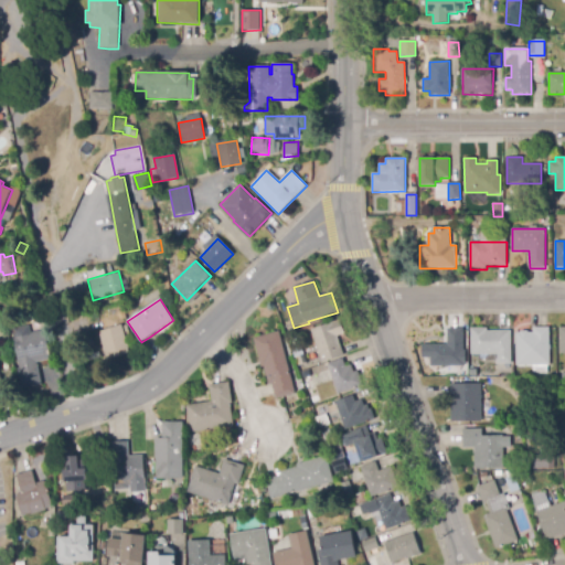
[(120,322),(118,315),(125,312),(127,320),(120,322)]
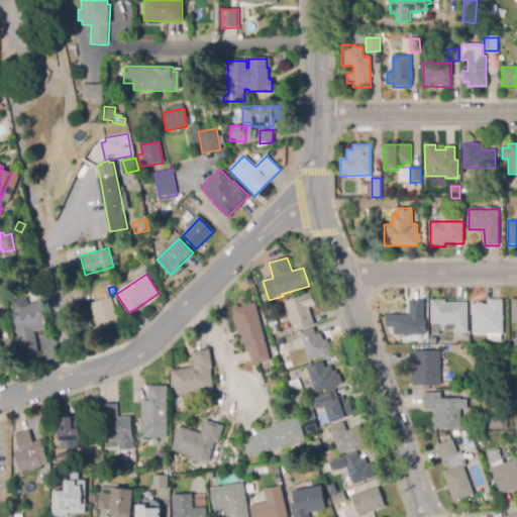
[(295,332),(285,302),(311,292),(316,306),(309,308),(315,325),(295,332)]
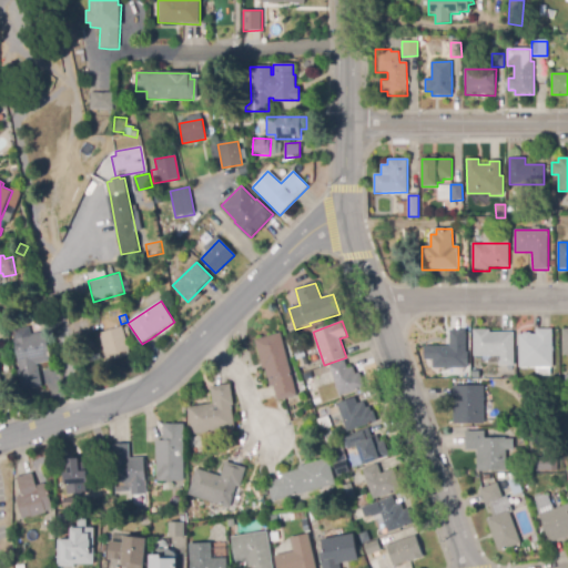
[(111,361),(108,362),(100,334),(110,331),(122,327),(130,355),(111,361)]
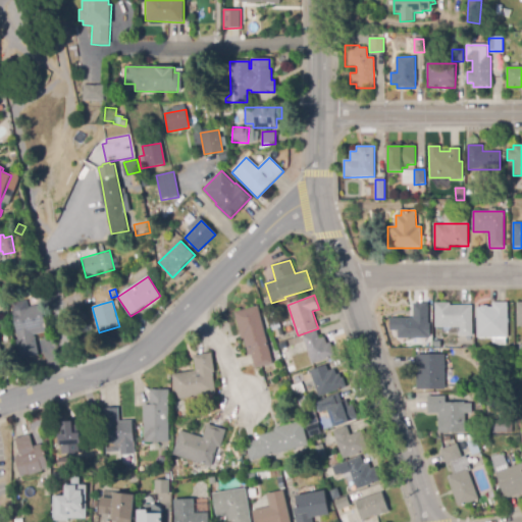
[(459,336),(458,327),(435,327),(435,303),(450,303),(450,306),(472,306),(472,336),(459,336)]
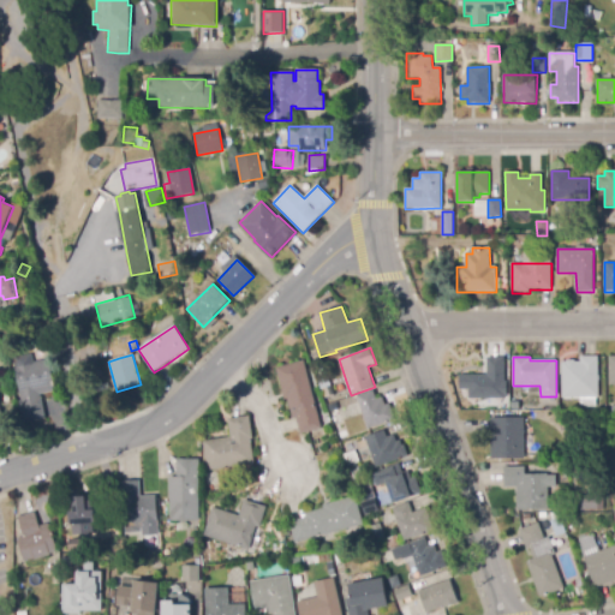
[(598,398),(562,398),(562,375),(562,363),(581,363),(581,357),(598,357),(598,398)]
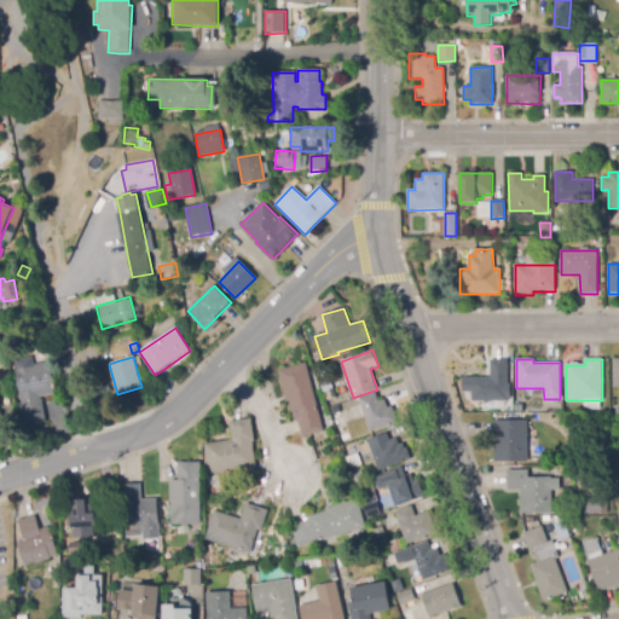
[(499,404),(491,404),(491,401),(472,401),(472,377),(490,377),(490,360),(508,360),(508,401),(499,401),(499,404)]
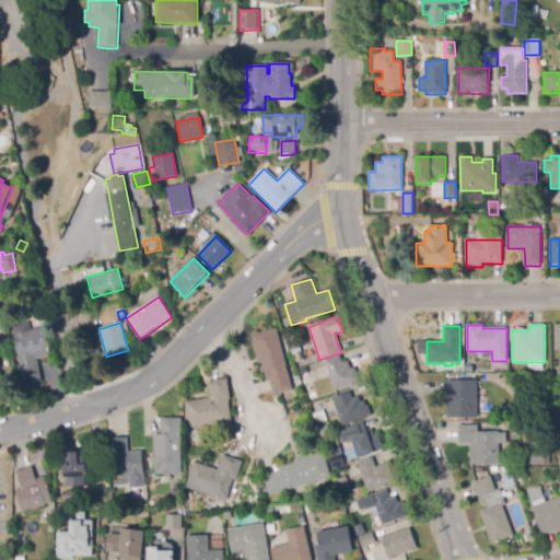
[(20,385),(12,333),(46,327),(50,357),(36,359),(36,361),(38,361),(41,382),(20,385)]
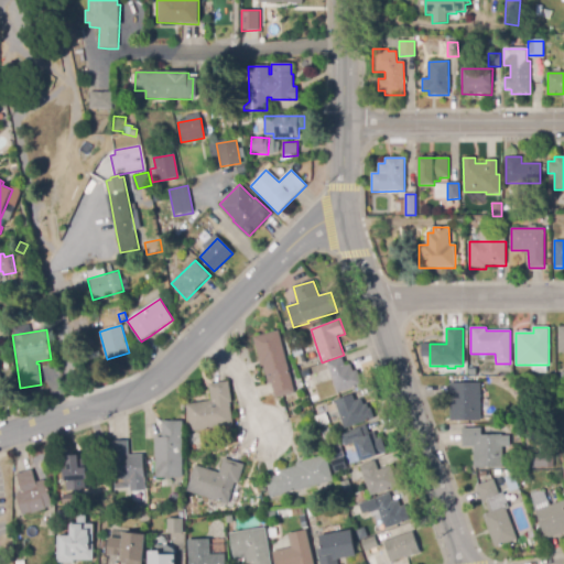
[(275,398),(272,383),(269,383),(263,366),(261,367),(253,337),(279,331),(295,393),(275,398)]
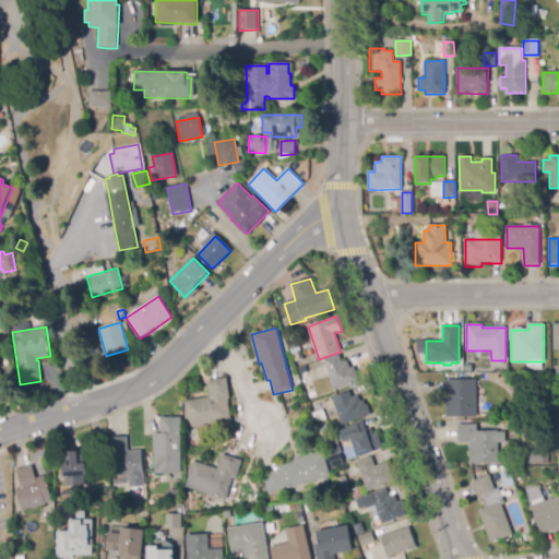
[(296,361),(293,354),(292,354),(288,344),(298,341),(305,358),(296,361)]
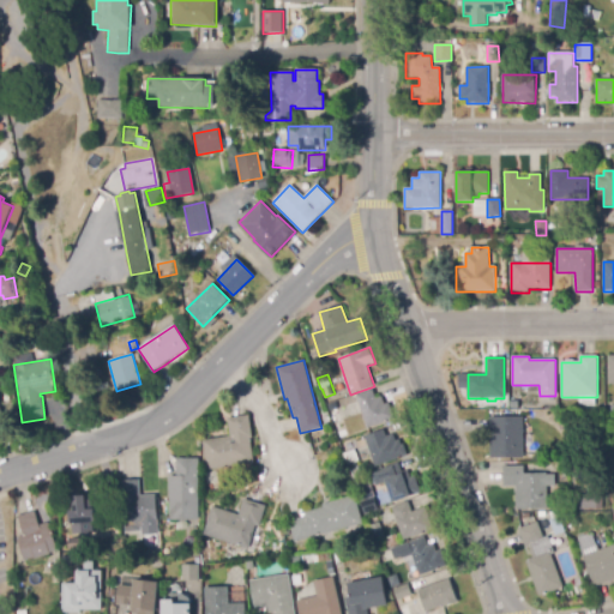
[(367,428),(356,396),(373,390),(375,399),(381,397),(384,404),(389,403),(395,419),(367,428)]
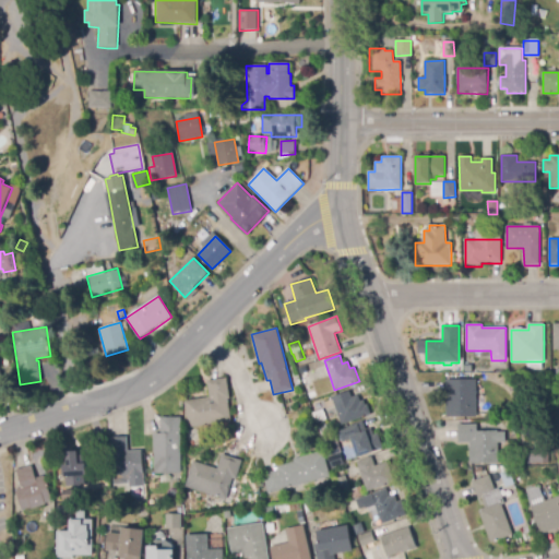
[(304,387),(296,368),(298,368),(299,369),(305,367),(311,383),(304,387)]
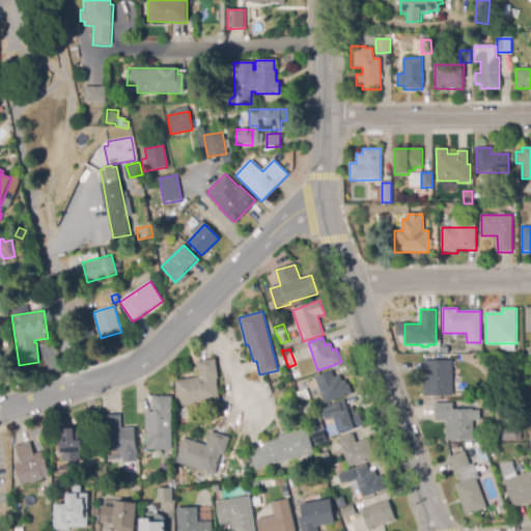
[(530,370),(520,370),(519,358),(530,358),(530,370)]
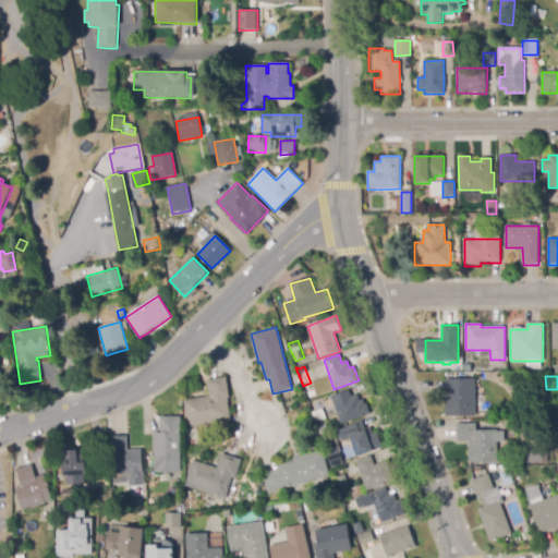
[(189,427),(184,401),(209,397),(207,380),(227,377),(230,398),(227,399),(231,421),(189,427)]
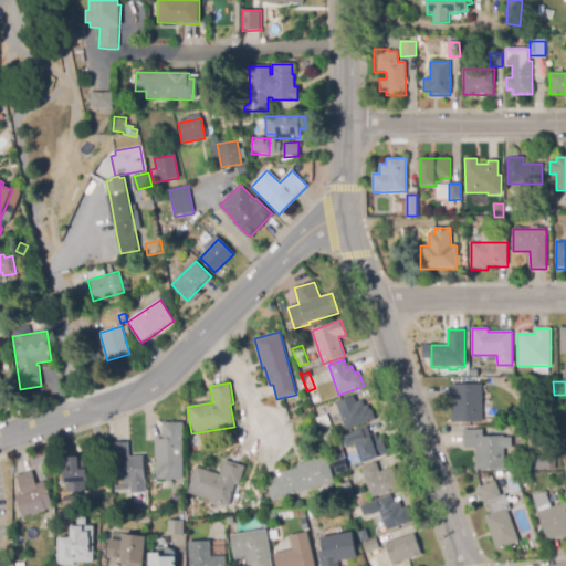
[(482,422),(452,422),(451,385),(482,385),(482,422)]
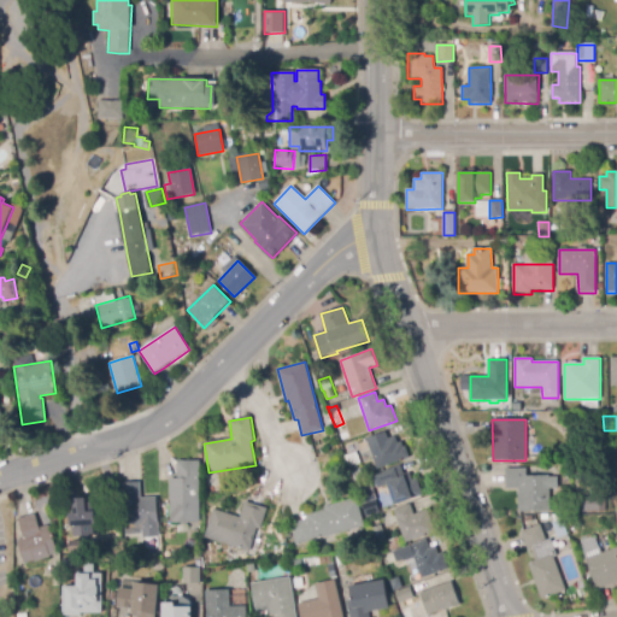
[(377,470),(365,439),(386,432),(388,439),(395,436),(398,444),(401,442),(403,447),(405,446),(410,458),(377,470)]
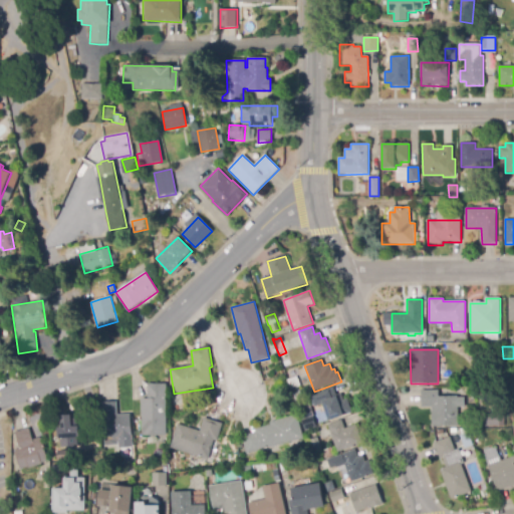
[(264,380),(262,374),(268,372),(270,378),(264,380)]
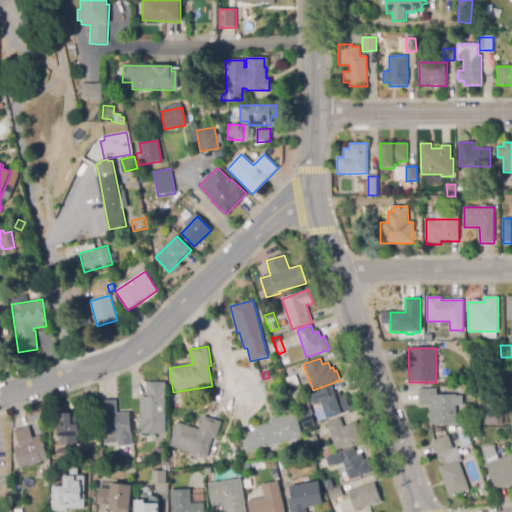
[(289,388),(286,379),(296,375),(299,385),(289,388)]
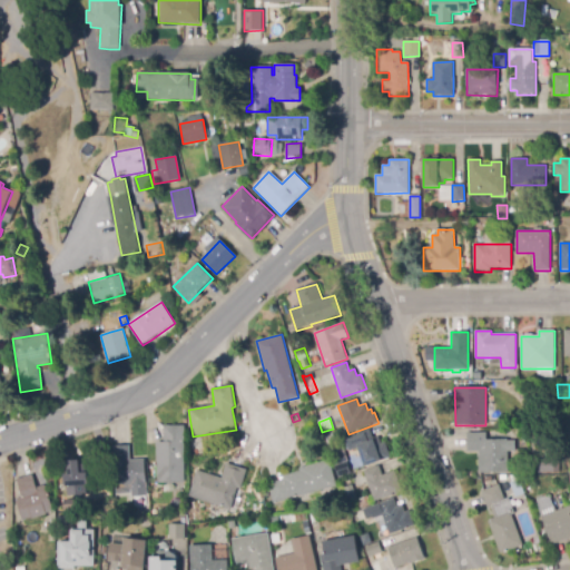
[(185,483),(157,483),(157,443),(164,443),(164,426),(185,425),(185,483)]
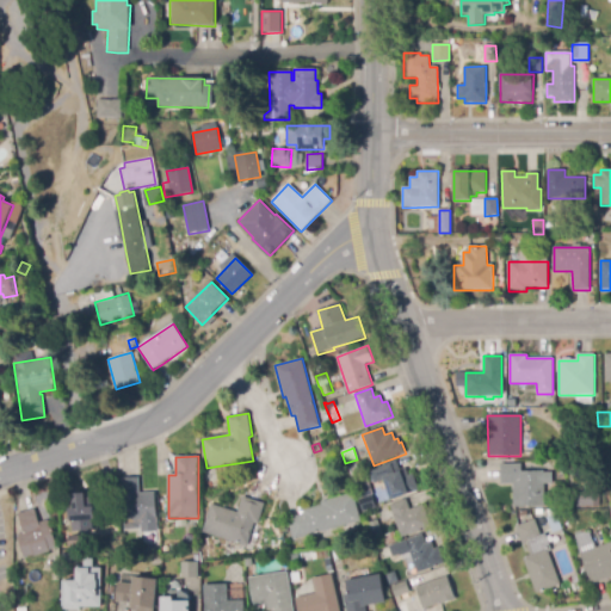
[(392,500),(383,480),(375,483),(370,471),(396,461),(400,470),(406,468),(408,476),(413,474),(419,489),(392,500)]
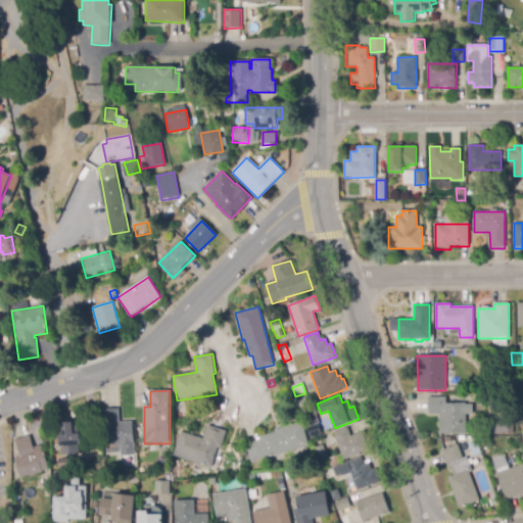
[(439,434),(439,414),(429,415),(429,397),(446,397),(446,403),(466,403),(466,433),(439,434)]
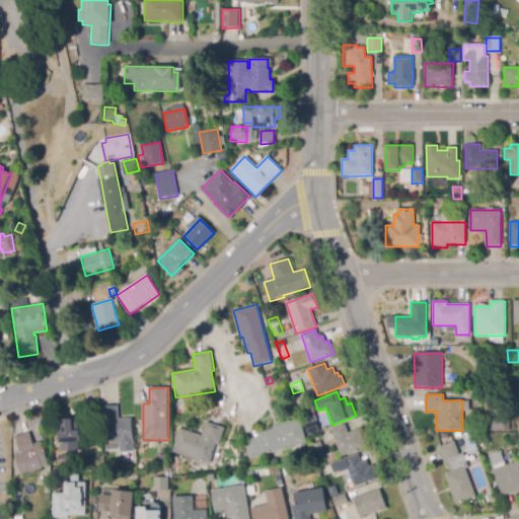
[(298,404),(295,397),(302,395),(305,402),(298,404)]
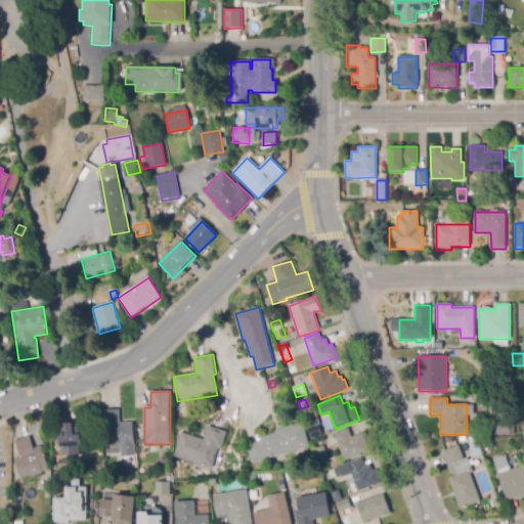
[(121,457),(121,453),(106,454),(102,411),(119,409),(120,423),(133,422),(135,456),(121,457)]
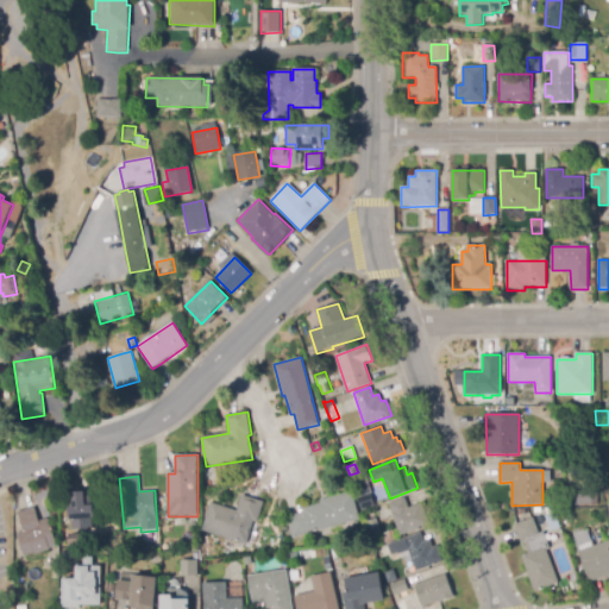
[(73,532),(69,508),(74,507),(73,494),(85,491),(85,497),(92,496),(95,518),(92,518),(93,528),(73,532)]
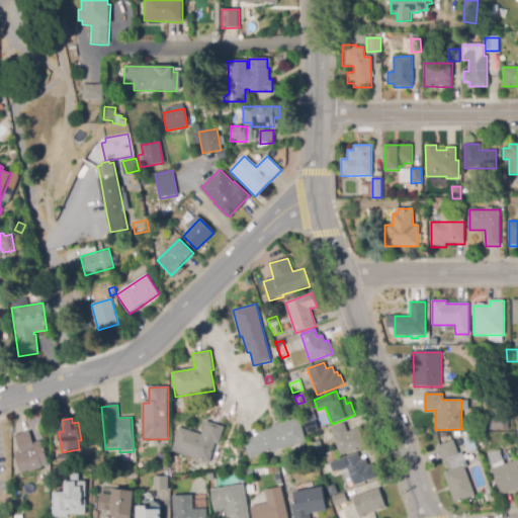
[(249,457),(244,439),(258,436),(257,433),(273,428),(272,426),(298,418),(306,442),(249,457)]
